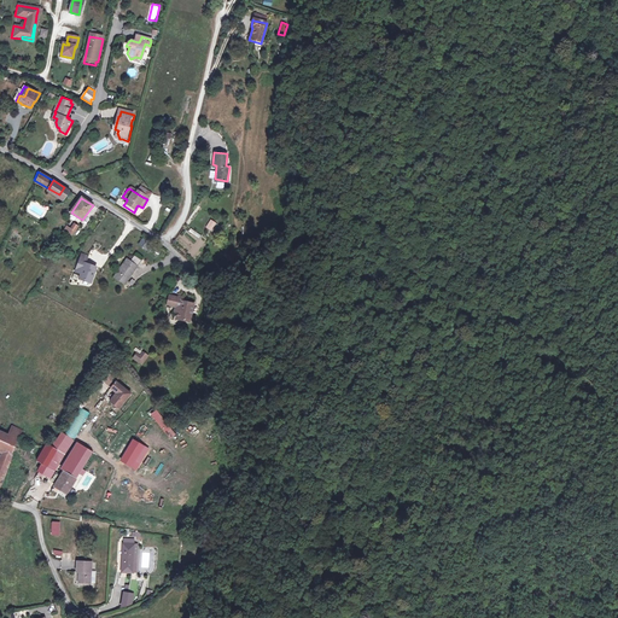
[(130,262),(127,260),(115,278),(124,285),(136,267),(136,266),(130,262)]
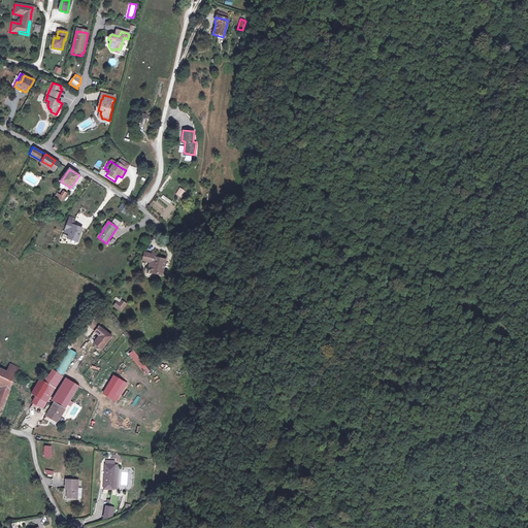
[(72,225),(67,223),(64,232),(63,236),(76,240),(81,228),(72,225)]
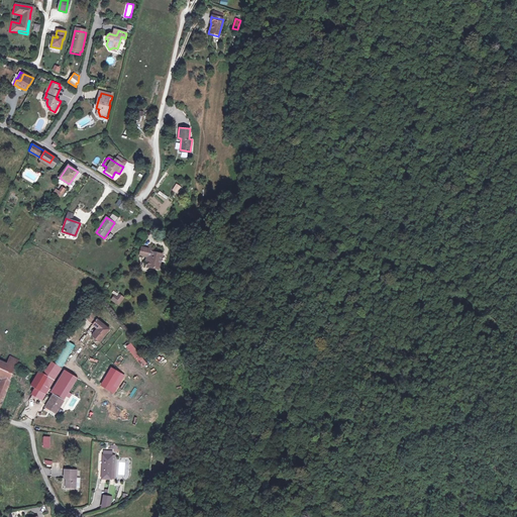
[(153,250),(149,248),(148,250),(140,248),(139,254),(146,257),(145,262),(148,263),(147,268),(158,270),(162,256),(152,253),(153,250)]
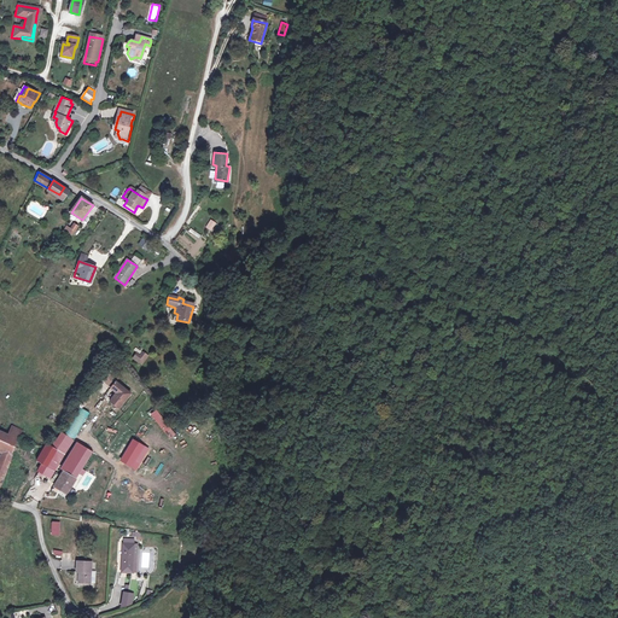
[(117,379),(109,373),(104,379),(111,385),(110,388),(116,391),(112,398),(114,408),(120,408),(130,392),(116,380),(117,379)]
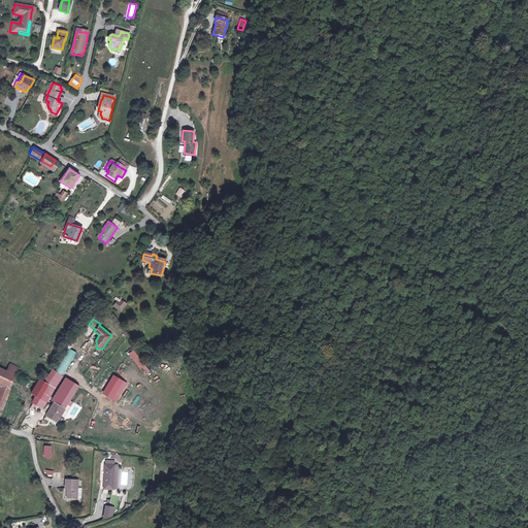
[(128,355),(145,375),(151,371),(133,351),(128,355)]
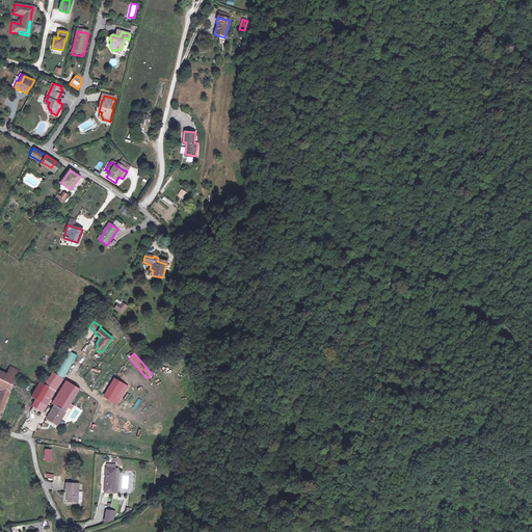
[(123,366),(114,378),(120,381),(128,368),(123,366)]
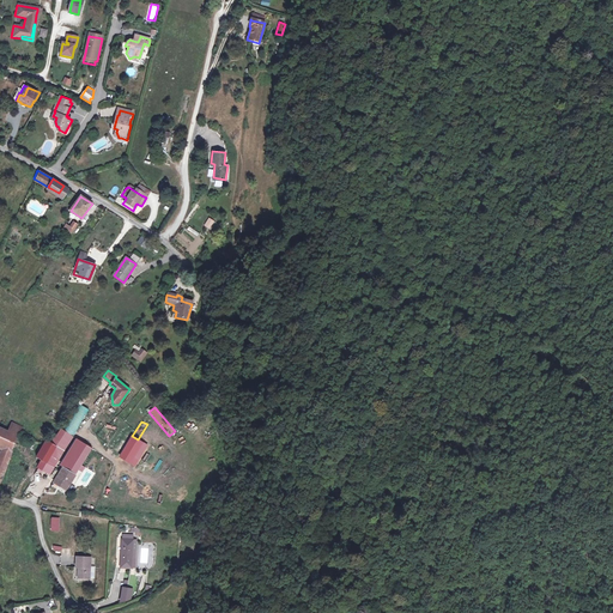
[(23,426),(14,423),(11,431),(19,435),(23,426)]
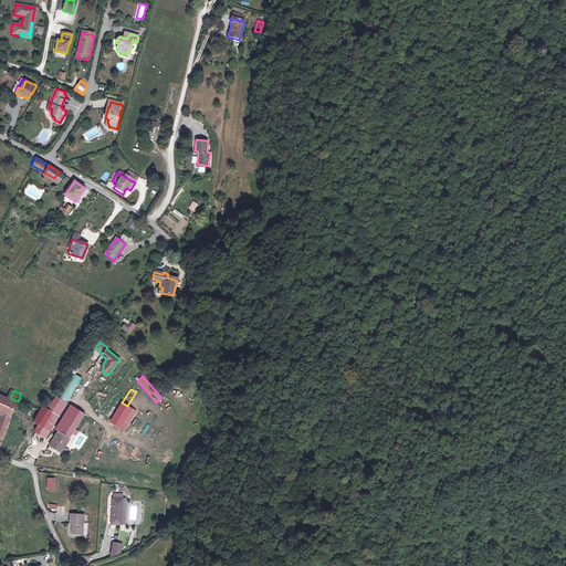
[(10,398),(0,394),(0,411),(3,413),(11,417),(18,401),(10,398)]
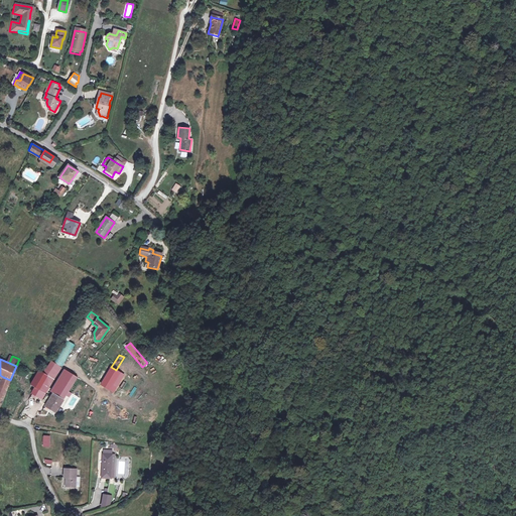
[(51,361),(44,373),(53,379),(60,367),(51,361)]
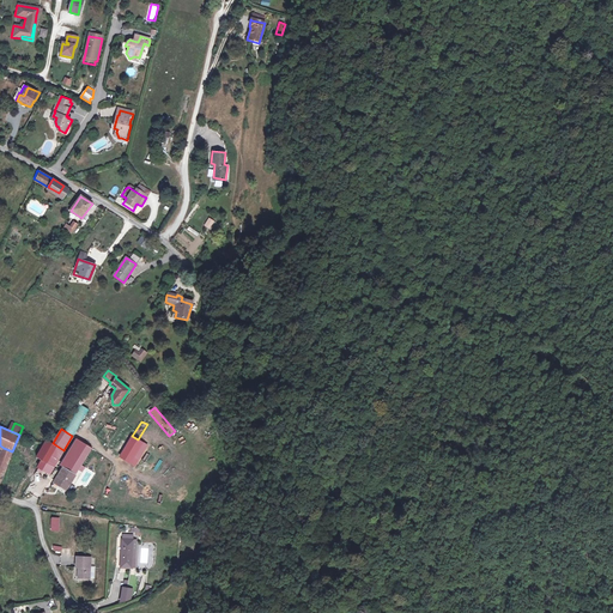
[(53,443),(48,439),(46,443),(36,457),(41,460),(47,465),(53,455),(59,447),(53,443)]
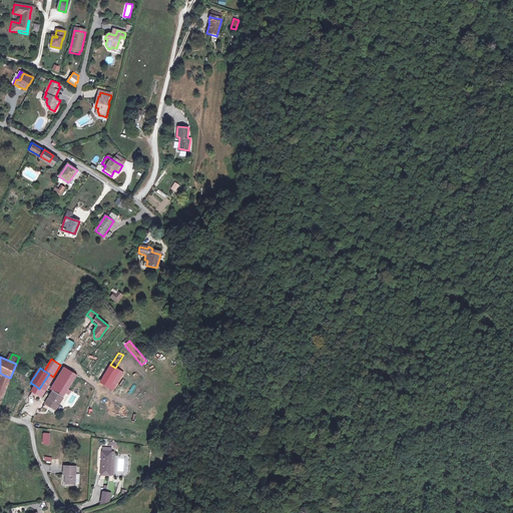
[(58,369),(53,381),(59,383),(64,371),(58,369)]
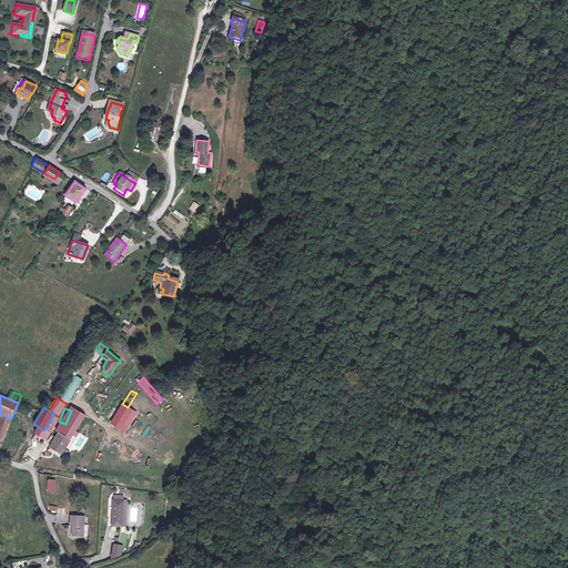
[(59,417),(54,414),(49,422),(53,425),(59,417)]
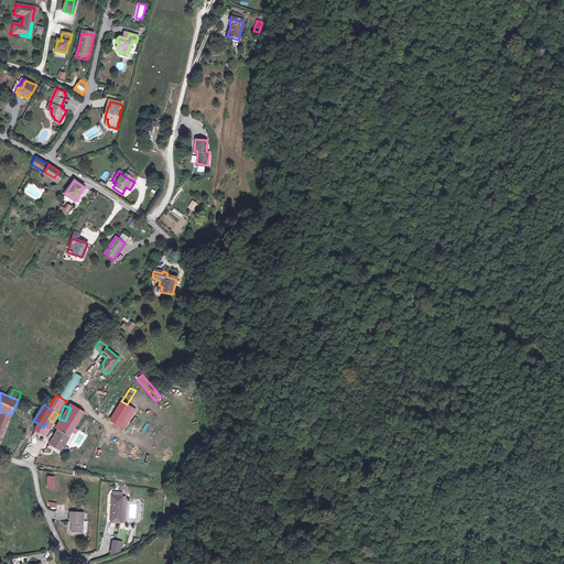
[(11,415),(3,412),(0,419),(0,436),(2,437),(12,415),(11,415)]
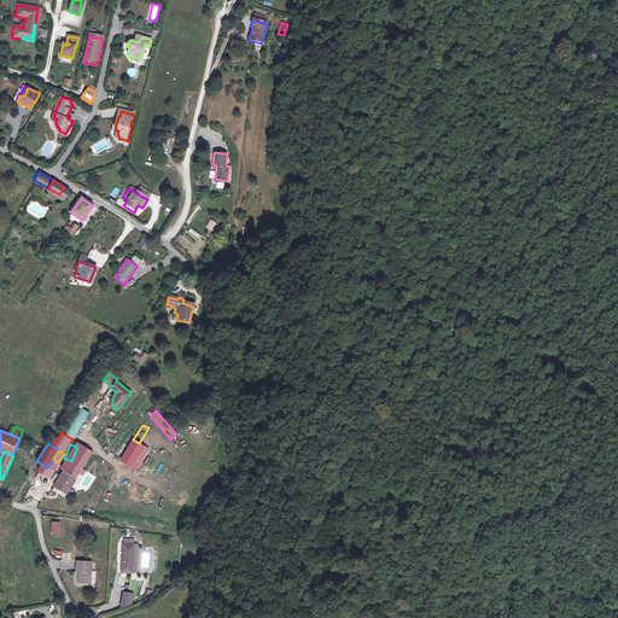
[(130,467),(133,465),(123,458),(121,460),(130,467)]
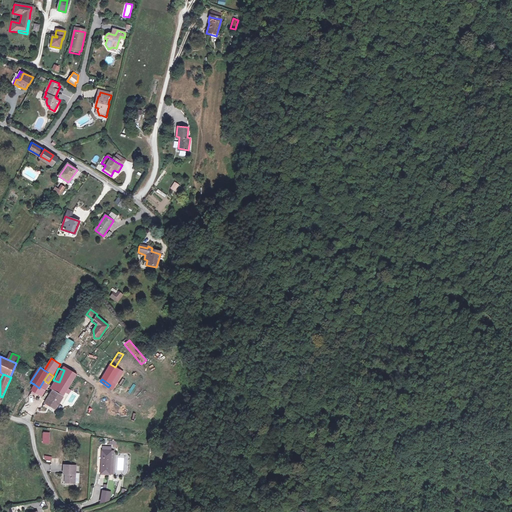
[(73,409),(79,394),(67,389),(60,404),(73,409)]
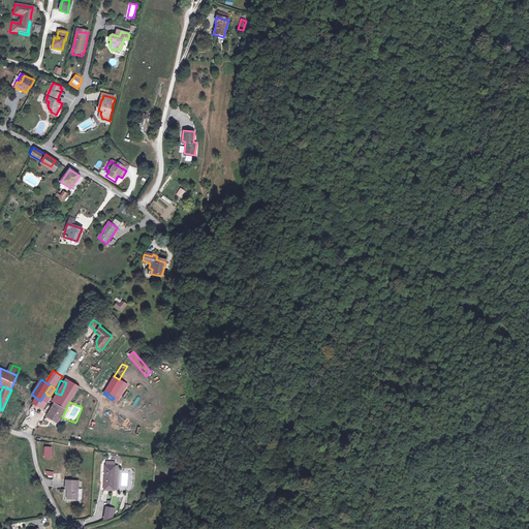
[(65,410),(54,404),(47,415),(57,423),(65,410)]
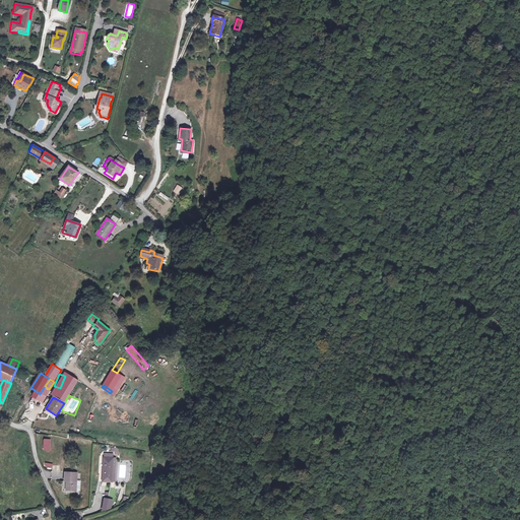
[(114,459),(105,458),(103,481),(115,482),(116,475),(113,474),(114,459)]
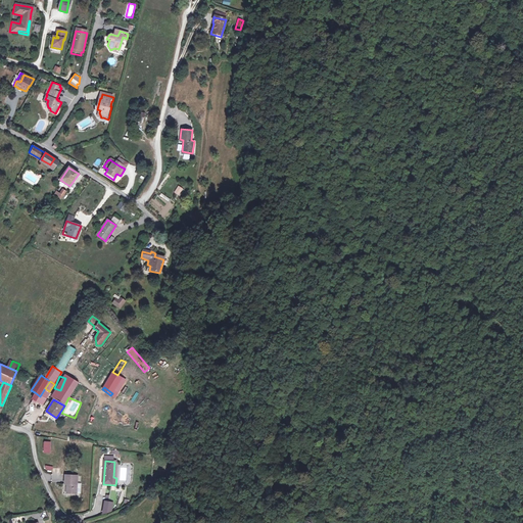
[(78,475),(65,474),(64,483),(68,483),(67,492),(77,492),(78,475)]
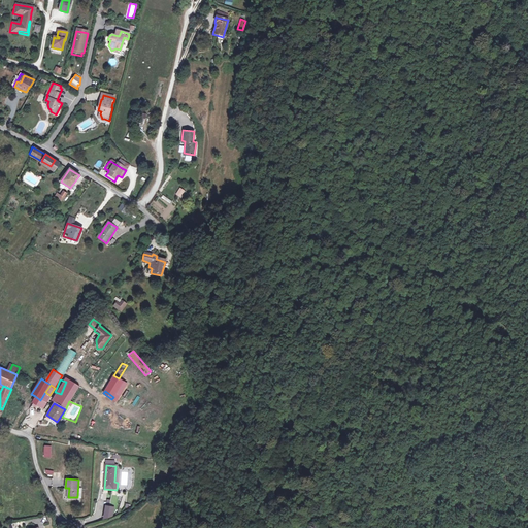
[(113,507),(106,506),(104,519),(112,516),(113,507)]
